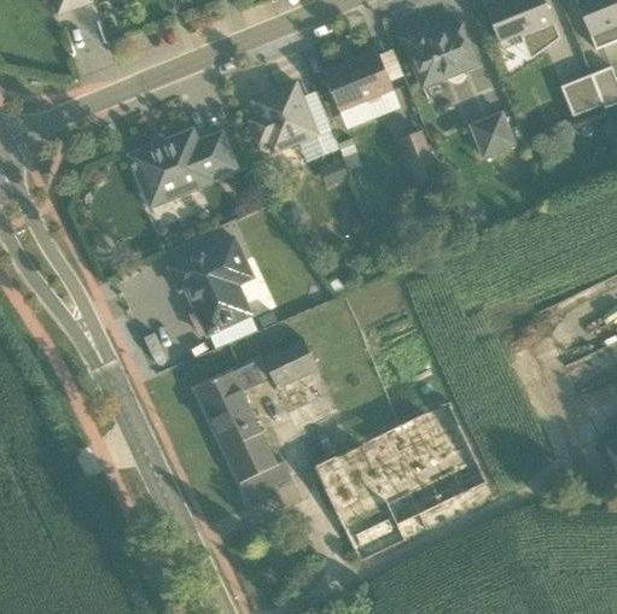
[(54,0),(59,11),(91,0),(54,0)]
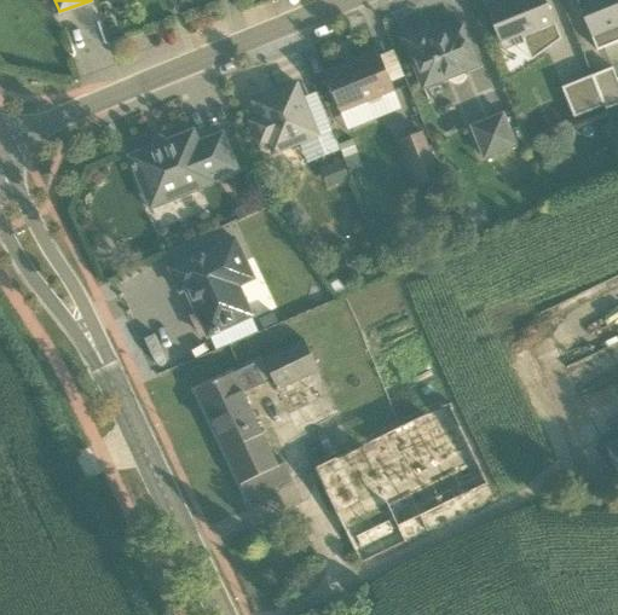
[(503,0),(486,7),(502,48),(524,40),(531,59),(561,38),(546,0),(503,0)]
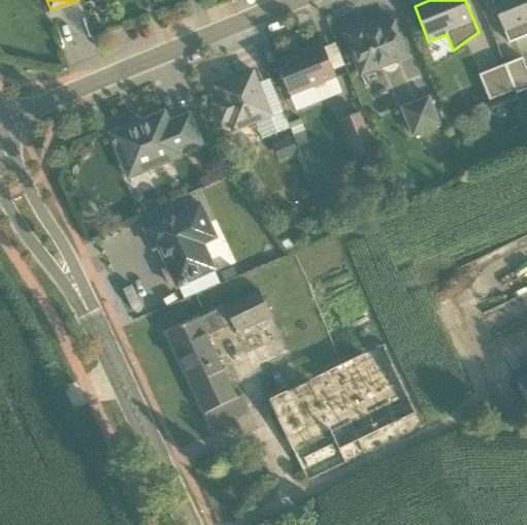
[(491,0),(508,41),(526,33),(526,0),(491,0)]
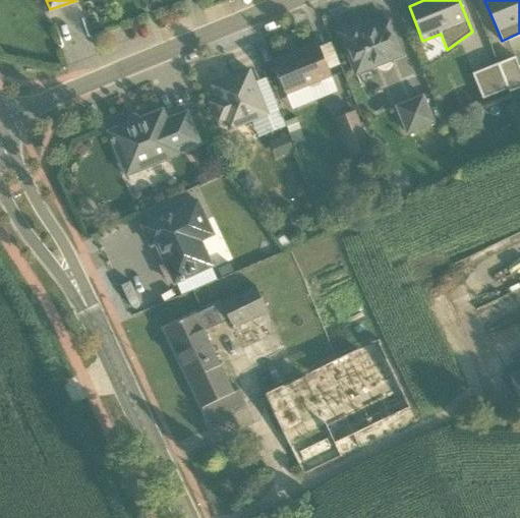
[(359,24),(341,33),(358,74),(403,56),(389,22),(363,33),(359,24)]
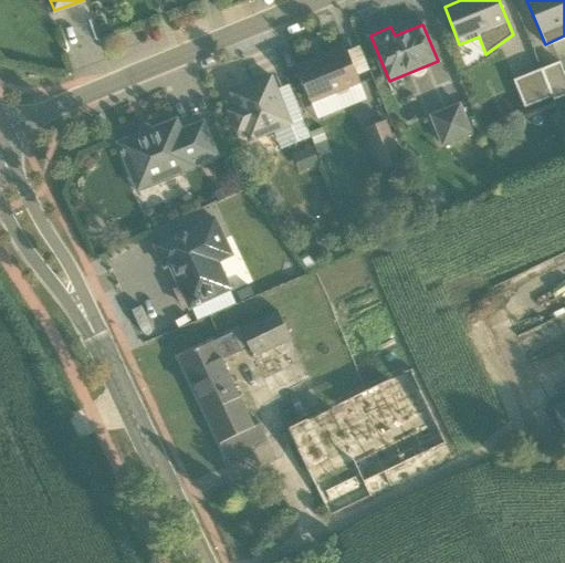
[(345,45),(296,65),(318,118),(367,97),(357,74),(368,69),(359,45),(347,51),(345,45)]
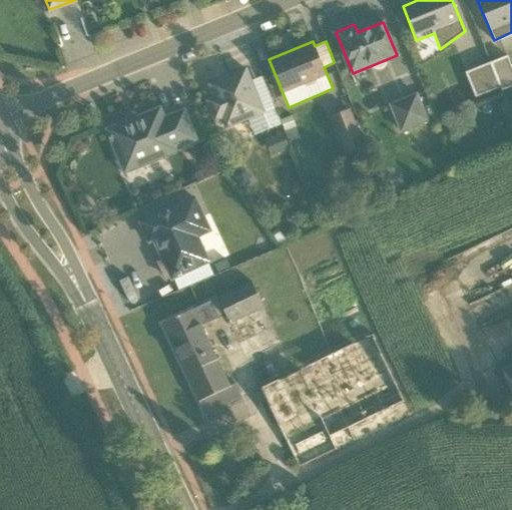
[(511,63),(508,55),(466,71),(475,95),(500,85),(501,88),(511,83),(511,63)]
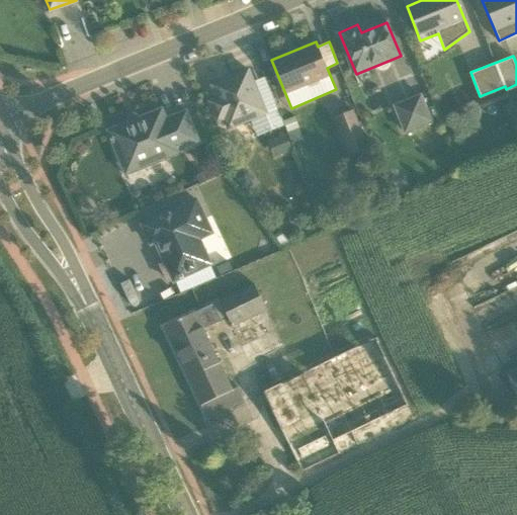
[(217,97),(208,100),(218,122),(224,119),(228,130),(250,119),(257,136),(284,124),(263,77),(254,81),(248,68),(210,83),(217,97)]
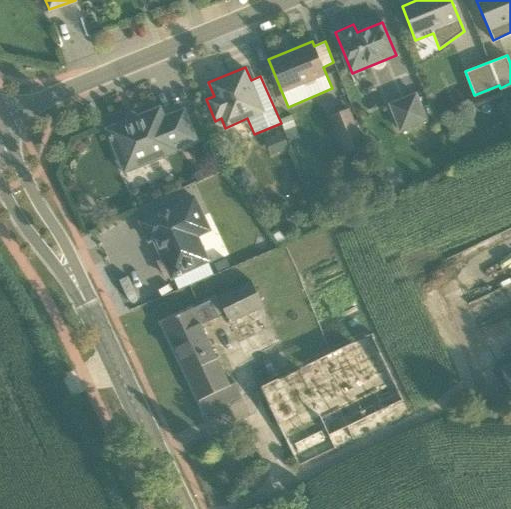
[(417,91),(388,103),(400,132),(429,120),(417,91)]
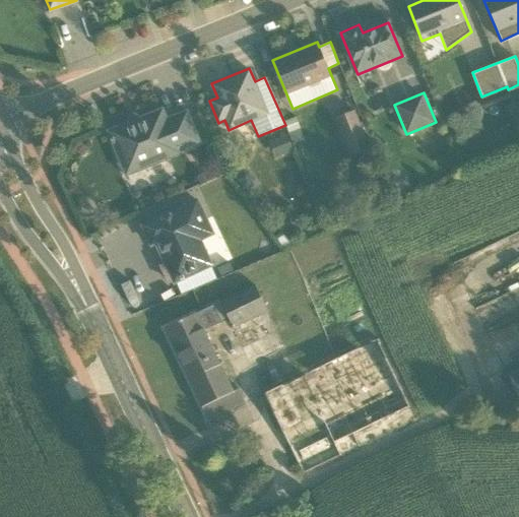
[(183,153),(181,149),(201,141),(188,111),(168,119),(164,109),(108,131),(126,176),(183,153)]
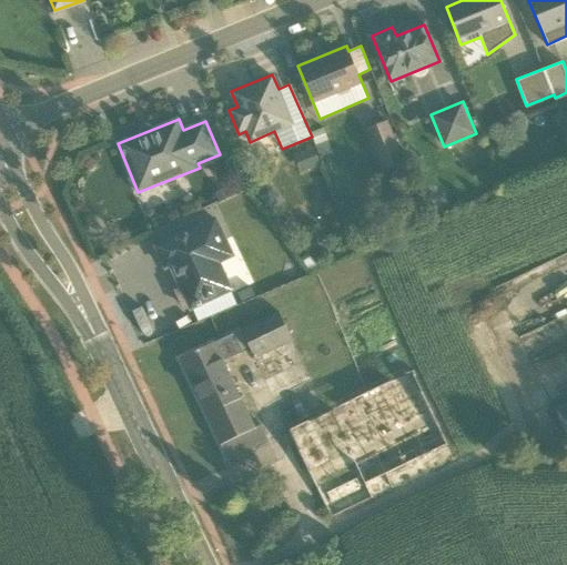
[(405,161),(388,120),(367,129),(384,170),(405,161)]
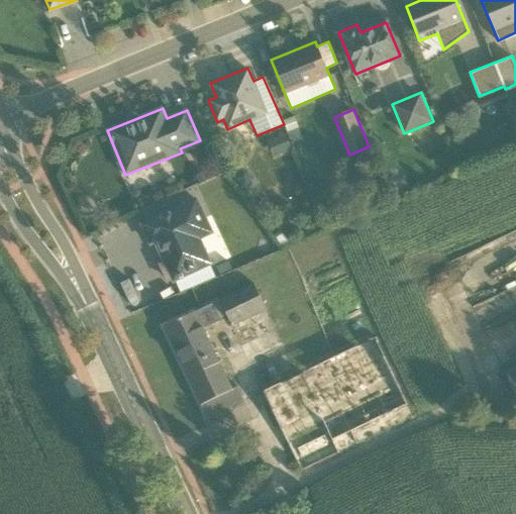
[(303,137),(294,114),(284,119),(293,141),(303,137)]
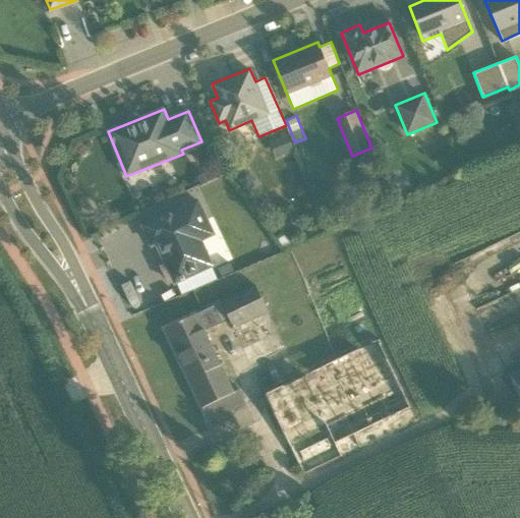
[(294,150),(288,133),(271,140),(277,157),(294,150)]
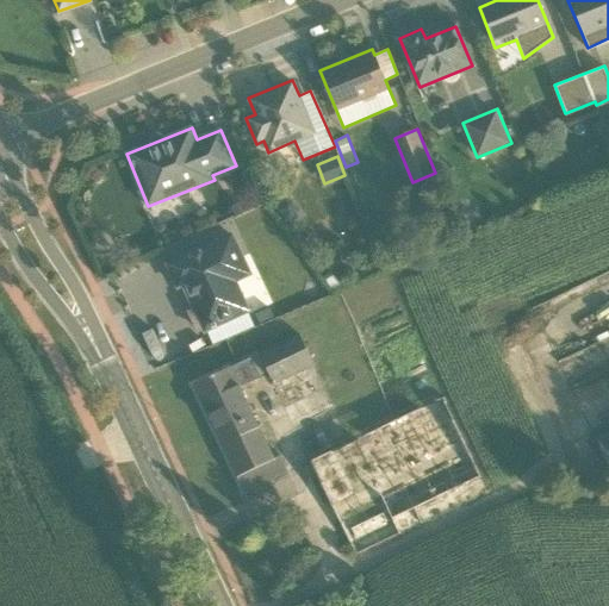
[(249,310),(237,282),(252,275),(231,233),(167,263),(178,288),(184,286),(196,308),(190,312),(199,333),(249,310)]
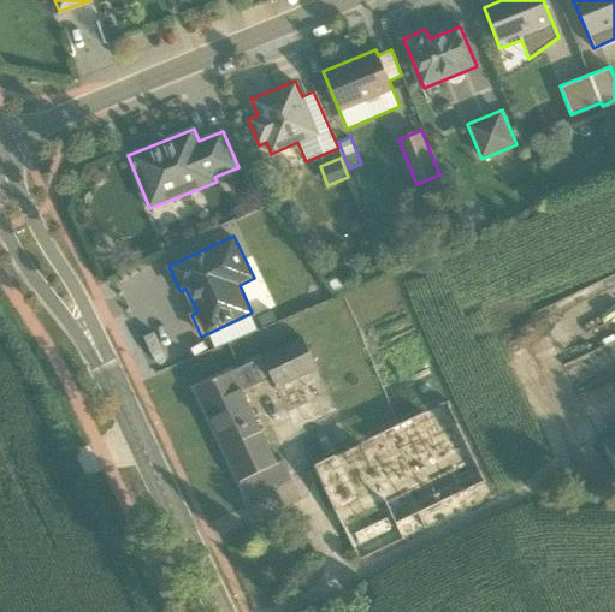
[(303,337),(195,386),(246,497),(290,476),(283,461),(278,462),(244,388),(272,375),(277,386),(318,368),(303,337)]
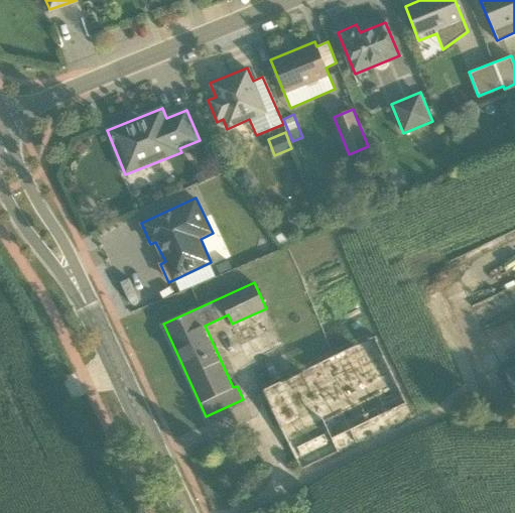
[(514,282),(474,299),(481,315),(514,301),(514,282)]
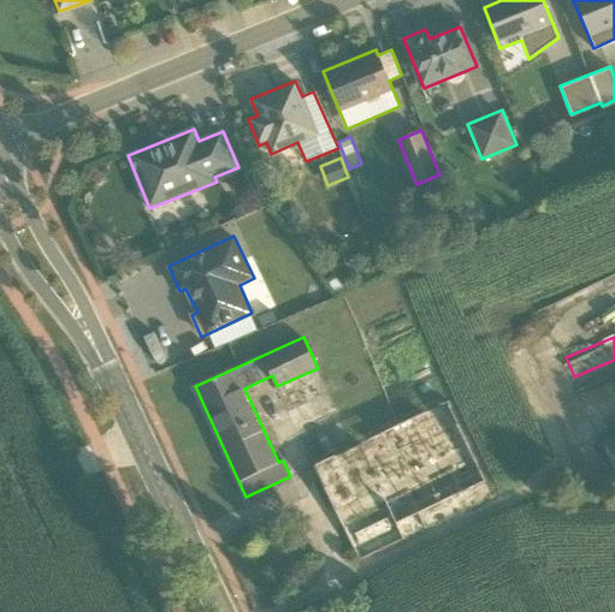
[(448,398),(314,464),(359,558),(426,527),(420,512),(486,481),(448,398)]
